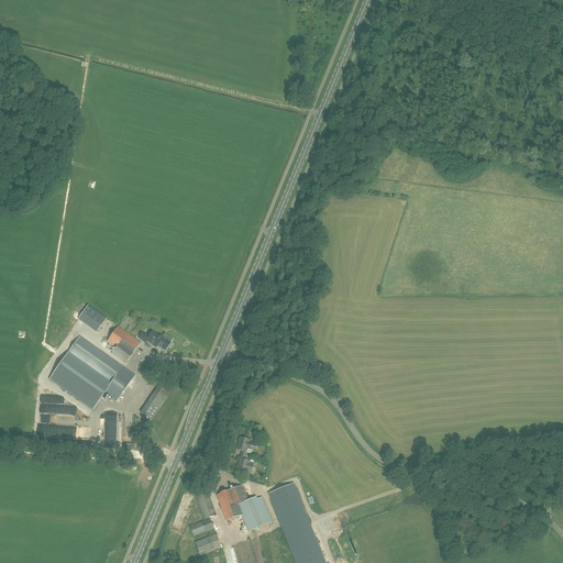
[(125,364),(141,343),(118,328),(108,342),(117,348),(111,354),(125,364)]
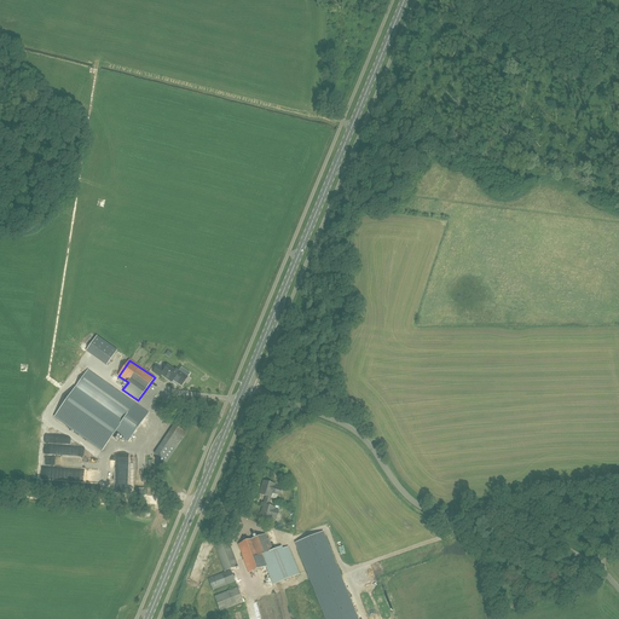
[(167,365),(165,370),(157,365),(152,372),(160,377),(162,375),(172,382),(173,380),(178,372),(167,365)]
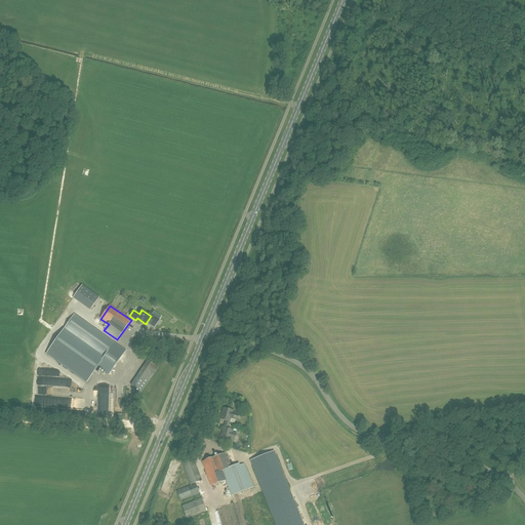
[(86,382),(89,378),(101,362),(113,370),(120,360),(109,352),(115,342),(75,314),(46,354),(86,382)]
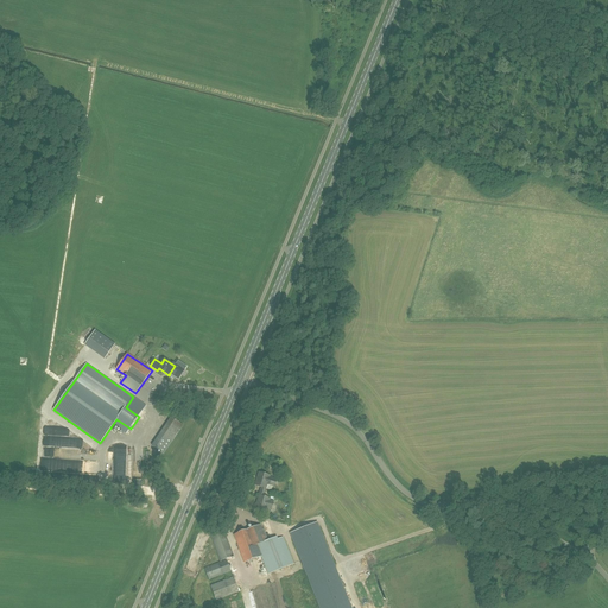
[(175,366),(170,373),(178,379),(184,371),(176,365),(175,366)]
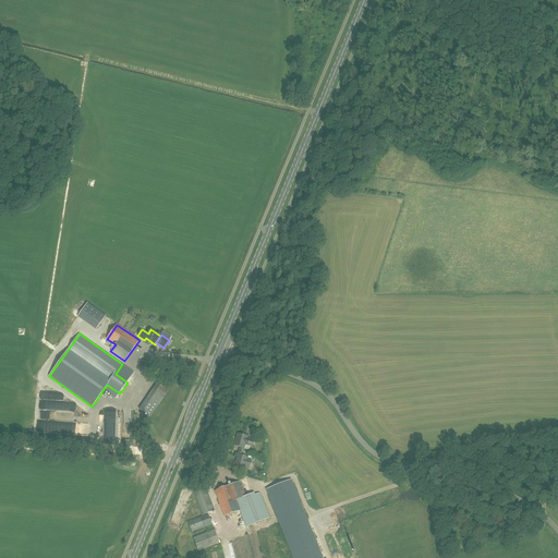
[(149,416),(157,407),(168,390),(157,384),(138,410),(149,416)]
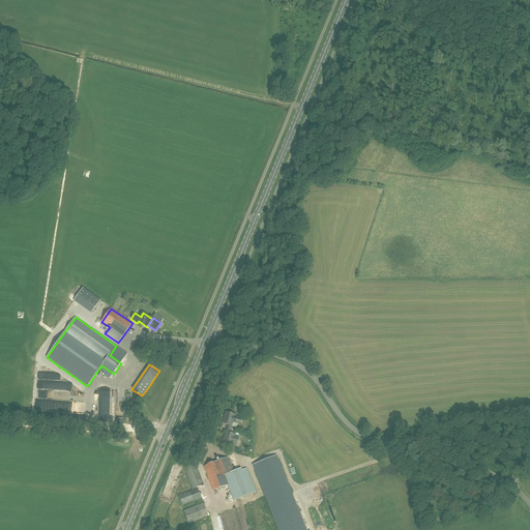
[(25,384),(31,388),(36,381),(31,377),(25,384)]
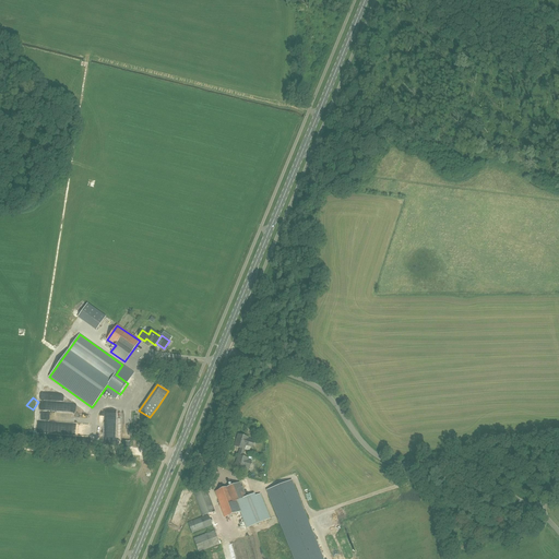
[(238,435),(235,447),(240,448),(239,452),(244,453),(246,444),(246,443),(244,442),(245,440),(241,440),(244,436),(238,435)]
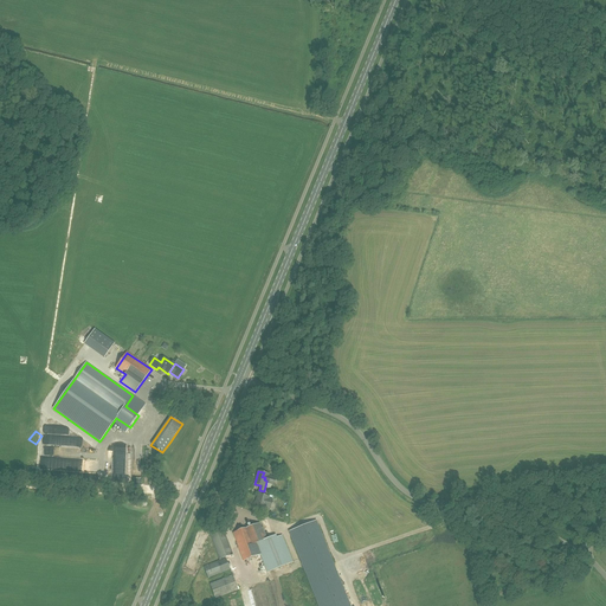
[(264,472),(262,477),(265,477),(264,479),(266,481),(266,482),(274,484),(276,478),(268,476),(269,474),(264,472)]
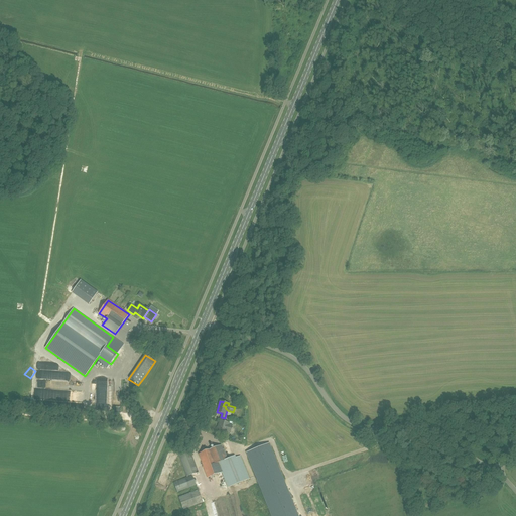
[(192,425),(198,407),(192,406),(188,424),(192,425)]
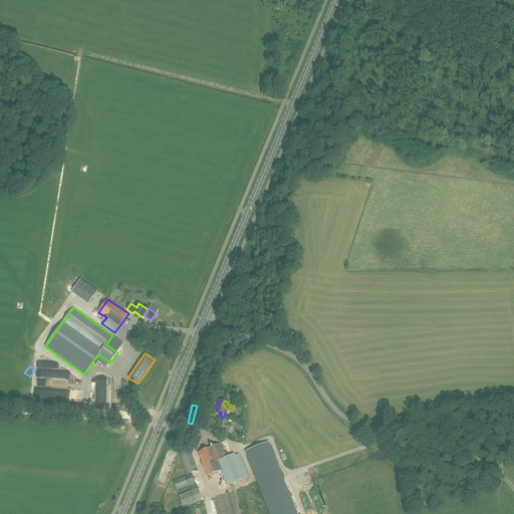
[(220,416),(216,430),(224,433),(228,434),(229,430),(231,425),(227,423),(228,422),(223,420),(224,417),(220,416)]
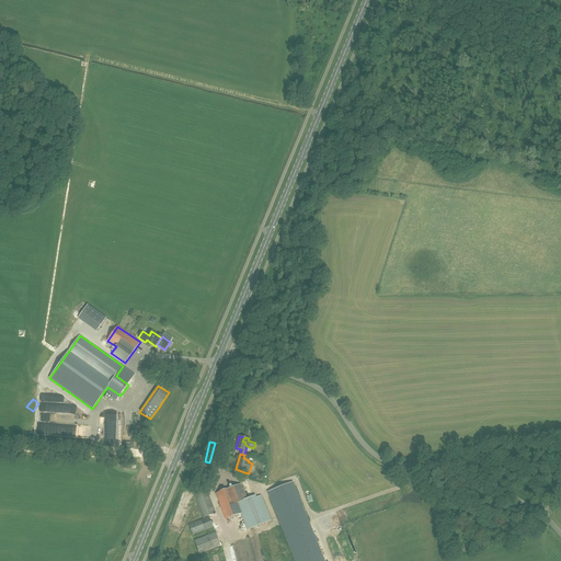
[(323,560),(292,480),(266,490),(295,560),(323,560)]
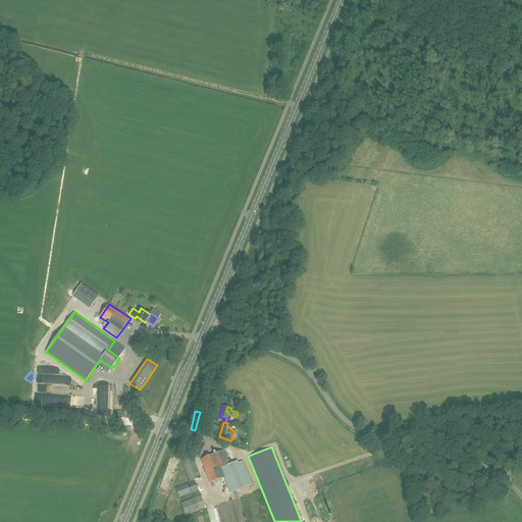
[(223,451),(201,459),(205,470),(205,471),(210,483),(220,479),(223,477),(229,493),(252,484),(243,461),(239,463),(238,461),(230,464),(227,457),(226,454),(225,454),(223,451)]
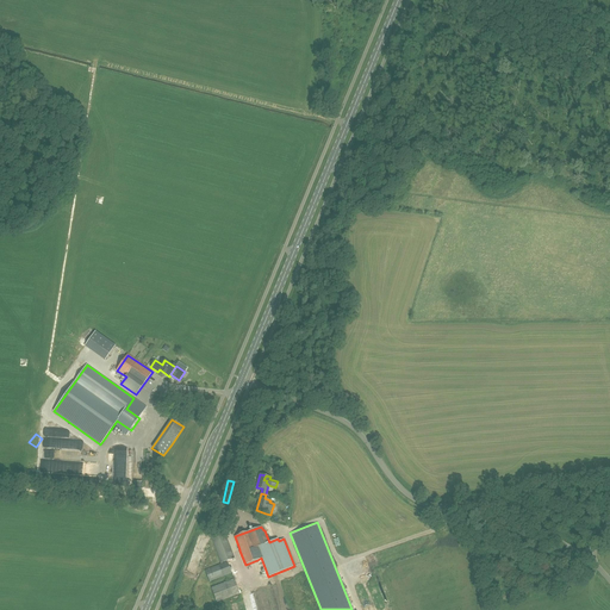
[(228,560),(234,558),(229,542),(225,533),(212,537),(222,564),(205,571),(210,582),(231,573),(228,562),(228,560)]
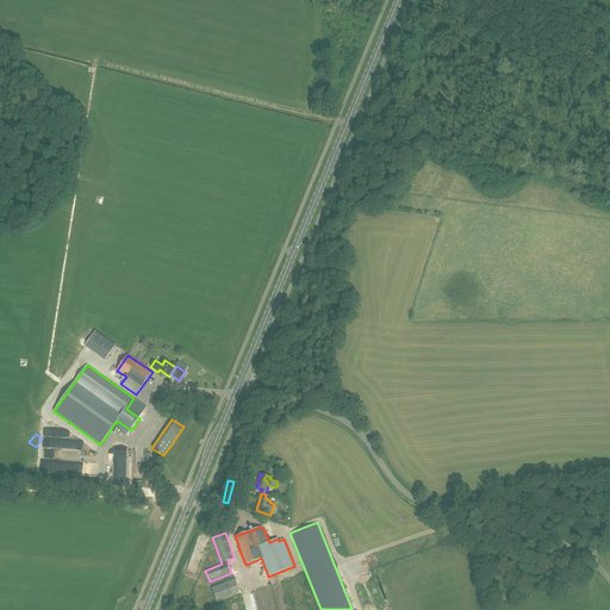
[(192,558),(190,564),(198,567),(201,561),(192,558)]
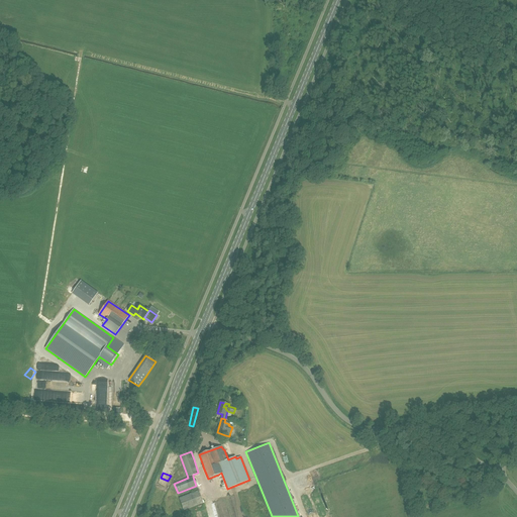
[(184,511),(203,503),(199,491),(179,498),(184,511)]
